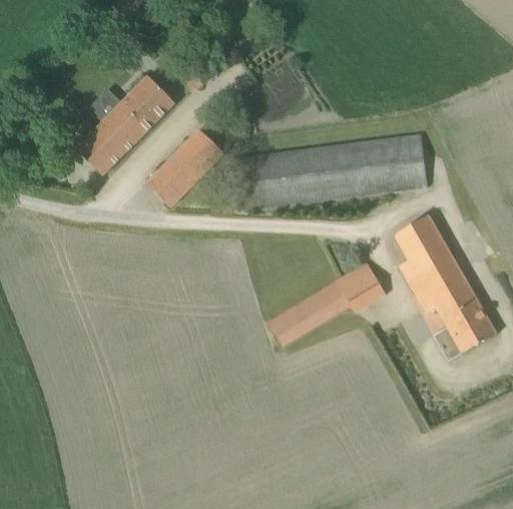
[(190,91),(219,71),(205,50),(175,70),(190,91)]
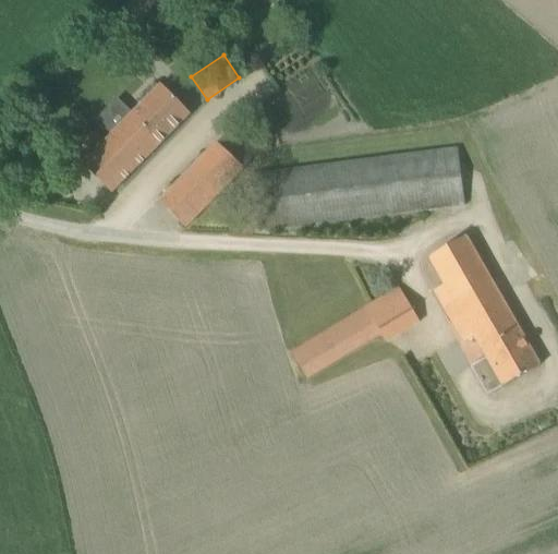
[(96,115),(112,131),(83,160),(112,190),(191,111),(161,81),(133,109),(117,94),(96,115)]
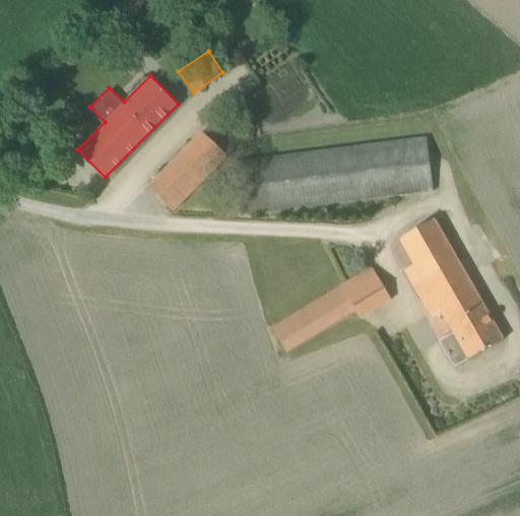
[(215,117),(202,130),(148,185),(173,209),(228,153),(226,153),(240,140),(215,117)]
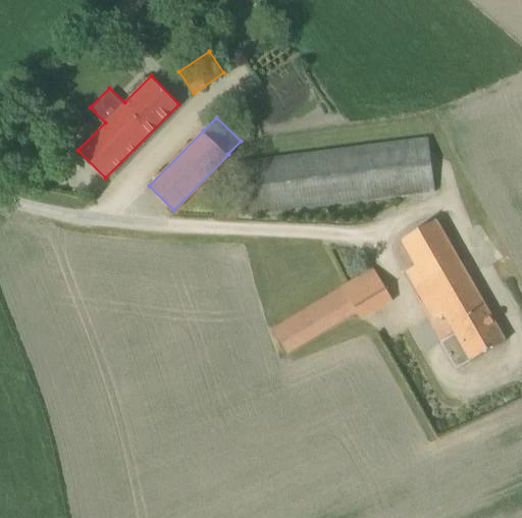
[(428,137),(235,161),(242,212),(434,187),(428,137)]
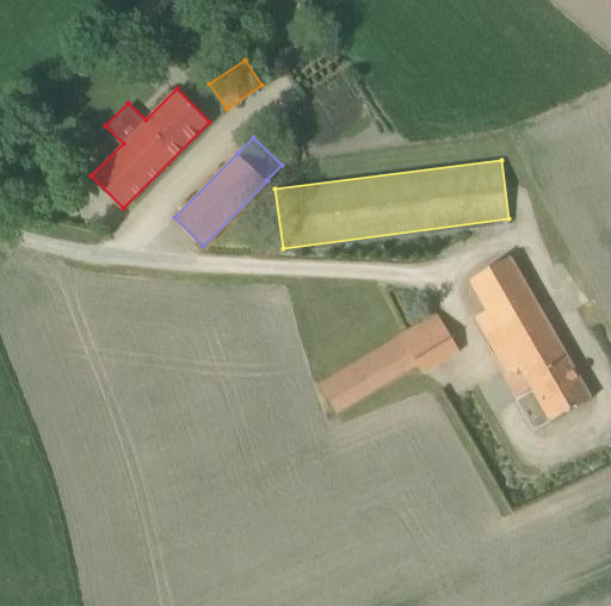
[(591,395),(510,255),(470,278),(487,307),(475,314),(508,371),(519,365),(532,387),(516,397),(534,428),(591,395)]
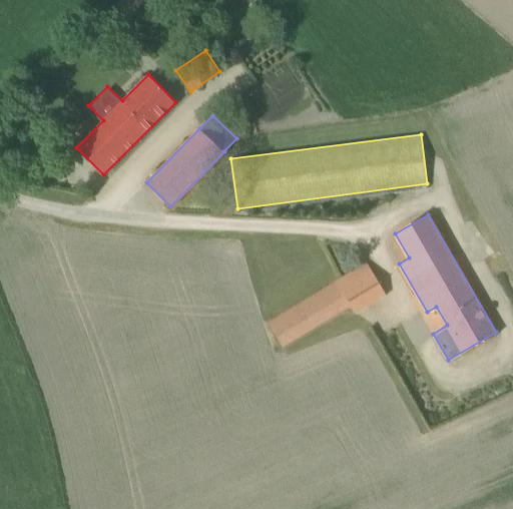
[(367,262),(268,322),(281,343),(349,302),(355,311),(386,292),(367,262)]
